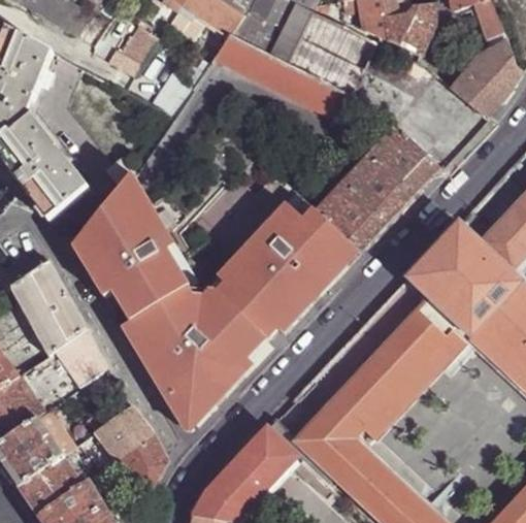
[(89,11),(69,0),(17,0),(74,34),(89,11)]
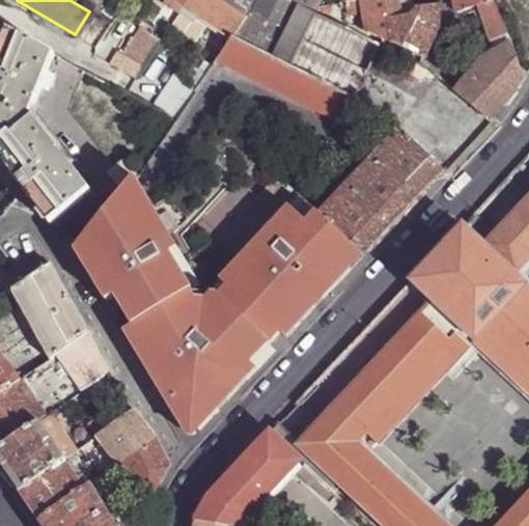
[(189,0),(185,5),(209,21),(230,36),(231,34),(245,16),(222,0),(189,0)]
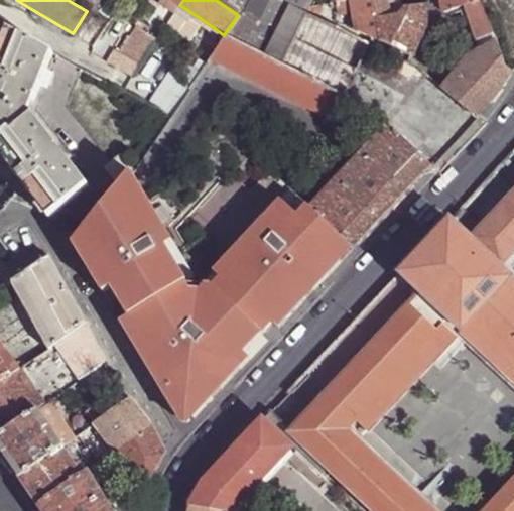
[(276,59),(307,0),(247,0),(238,15),(225,33),(276,59)]
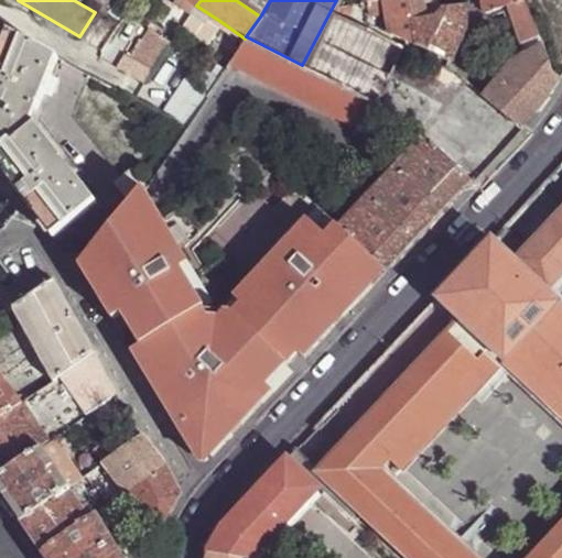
[(344,0),(336,11),(350,18),(360,0),(344,0)]
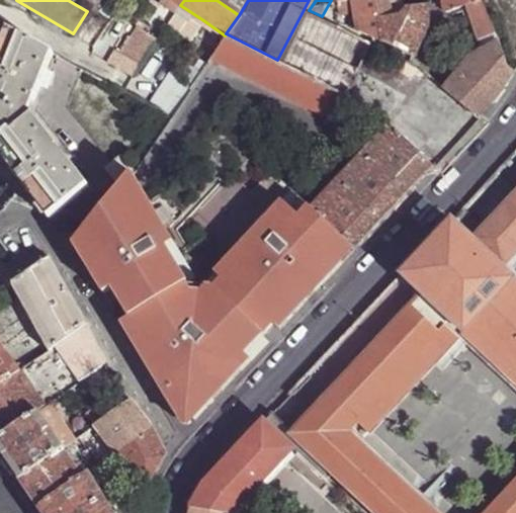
[(336,7),(352,5),(356,25),(380,37),(390,16),(362,0),(335,0),(336,7)]
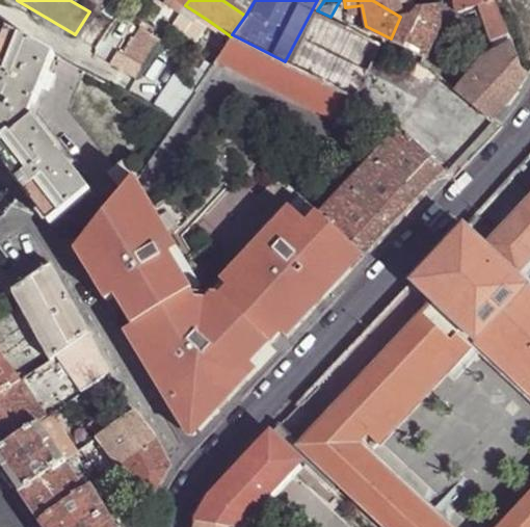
[(372,0),(400,17),(398,0),(372,0)]
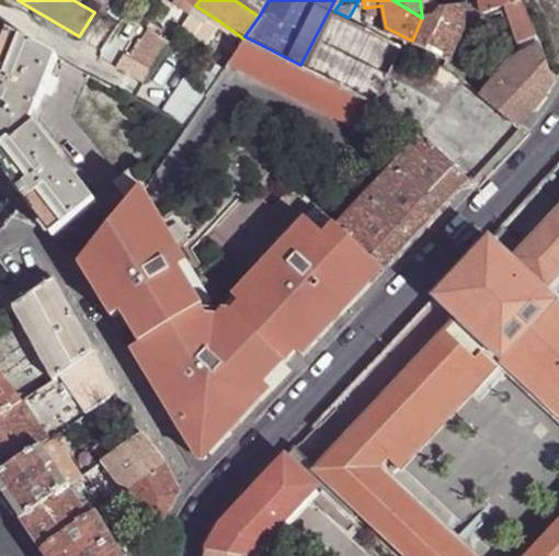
[(412,41),(445,57),(460,25),(463,2),(461,0),(440,7),(441,12),(422,18),(412,41)]
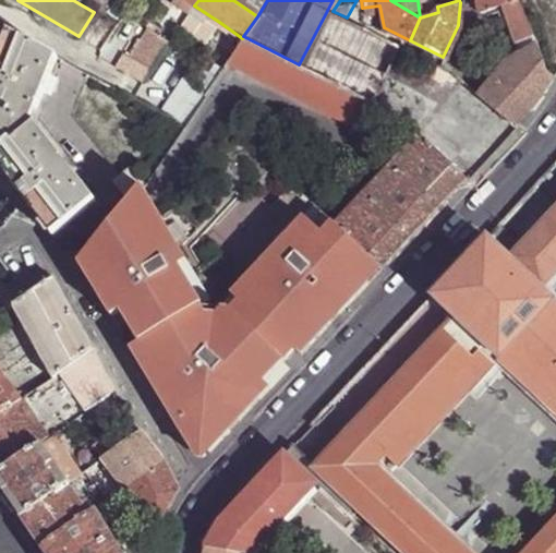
[(473,0),(474,10),(500,1),(514,44),(506,47),(510,58),(533,46),(512,0),(473,0)]
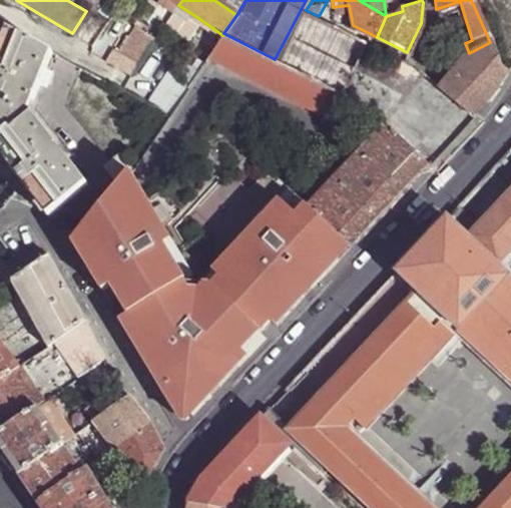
[(201,20),(178,5),(164,23),(186,39),(201,20)]
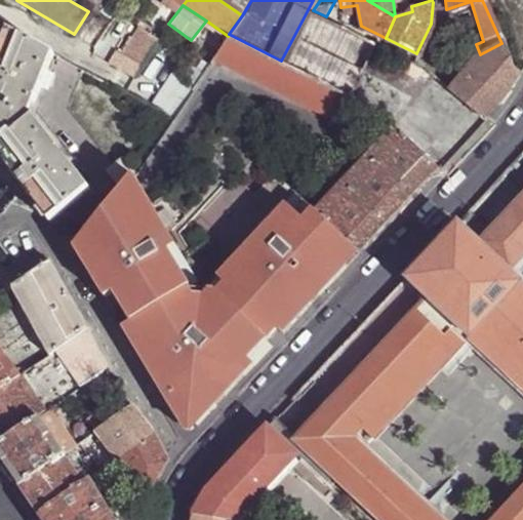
[(389,121),(430,68),(427,66),(398,51),(390,66),(366,54),(374,40),(326,16),(313,10),(283,62),(371,106),(389,121)]
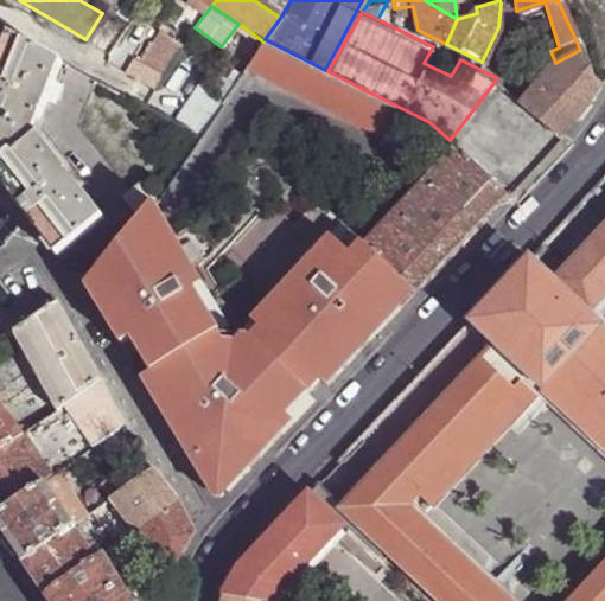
[(53,82),(63,62),(10,31),(0,52),(0,180),(56,253),(103,215),(34,128),(53,82)]
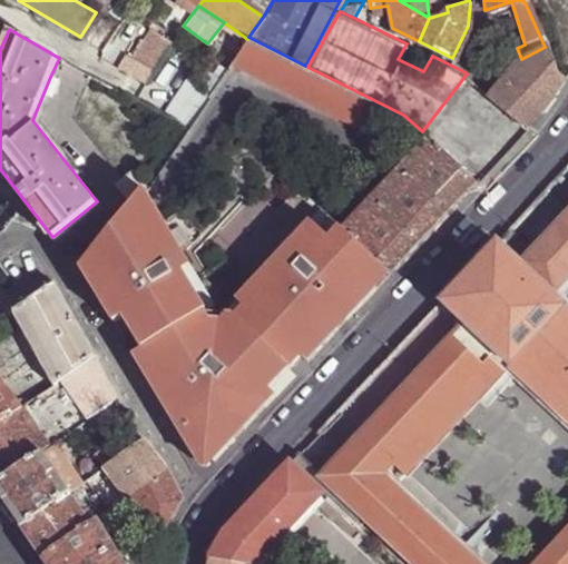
[(160,49),(138,35),(121,61),(144,76),(160,49)]
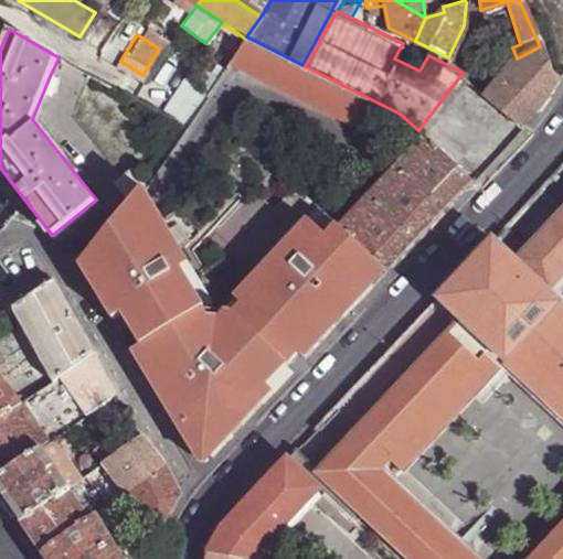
[(400,114),(305,66),(303,65),(246,36),(245,39),(229,62),(378,138),(400,114)]
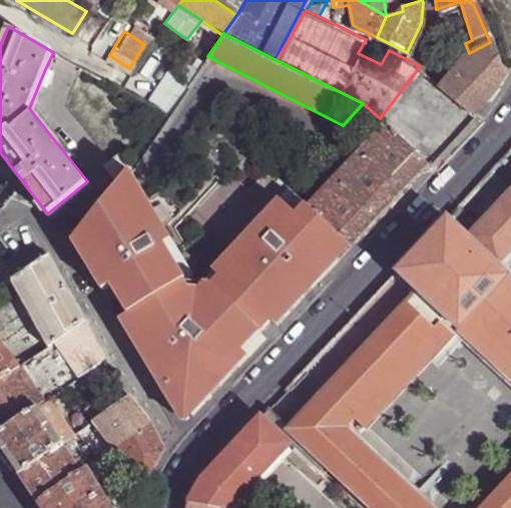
[(490,42),(469,53),(447,76),(441,83),(474,110),(479,104),(485,97),(504,65),(497,61),(490,42)]
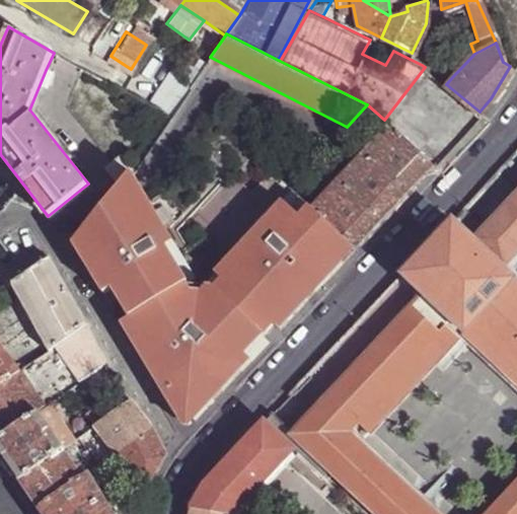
[(58,105),(75,64),(54,53),(46,70),(29,109),(88,184),(107,167),(105,165),(58,105)]
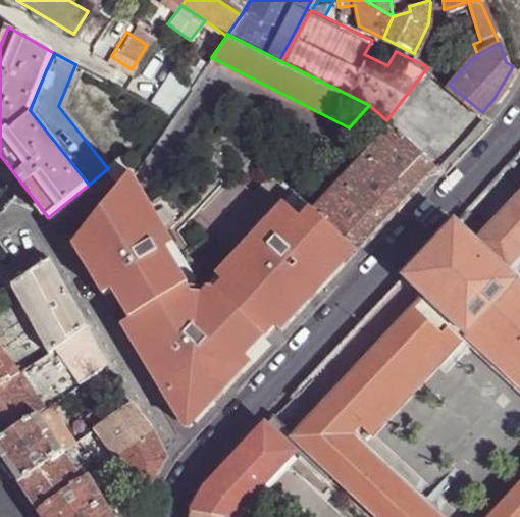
[(196,63),(203,67),(209,59),(202,54),(196,63)]
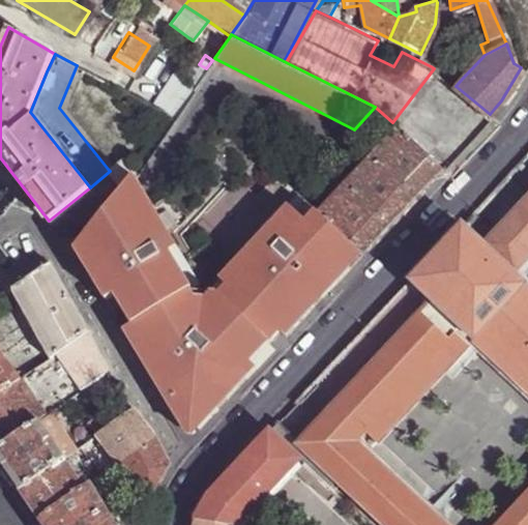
[(184,56),(160,90),(182,104),(206,68),(199,64),(184,56)]
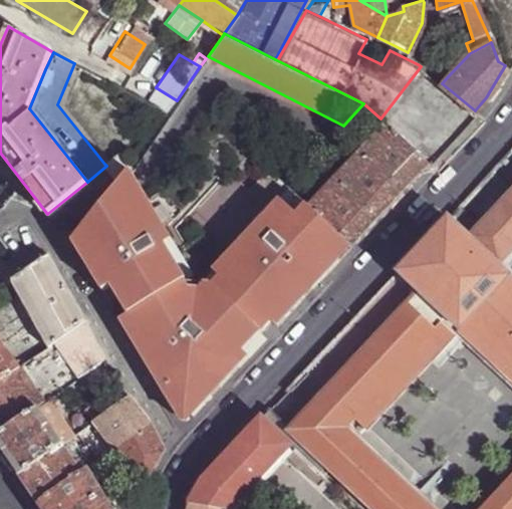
[(475,110),(442,83),(421,66),(380,118),(384,121),(427,162),(452,136),(475,110)]
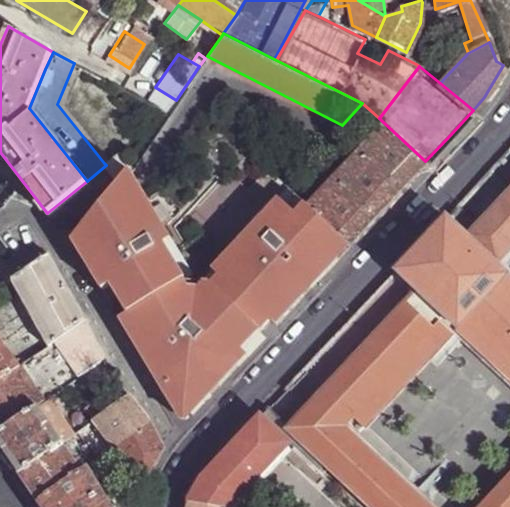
[(143,102),(164,114),(166,115),(176,100),(155,87),(143,102)]
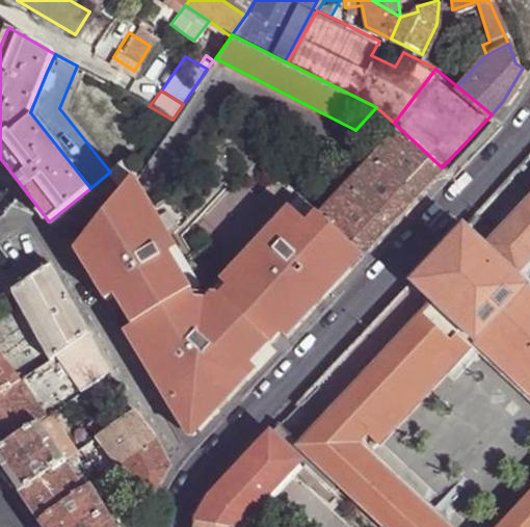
[(428,183),(442,167),(397,126),(371,154),(417,195),(428,183)]
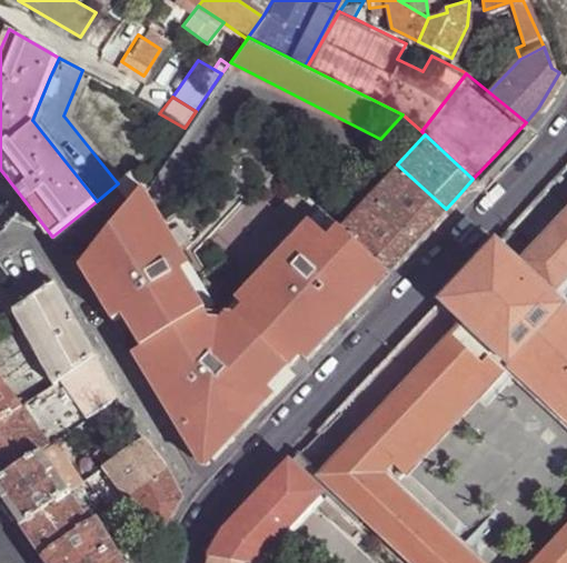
[(431,223),(446,209),(397,164),(369,194),(416,239),(431,223)]
